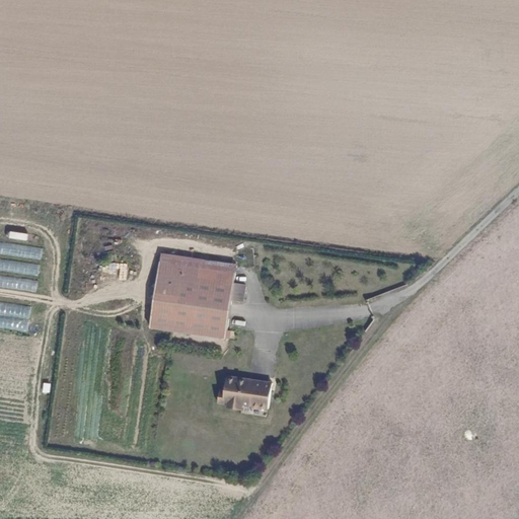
[(8,237),(26,239),(27,232),(9,230),(8,237)]
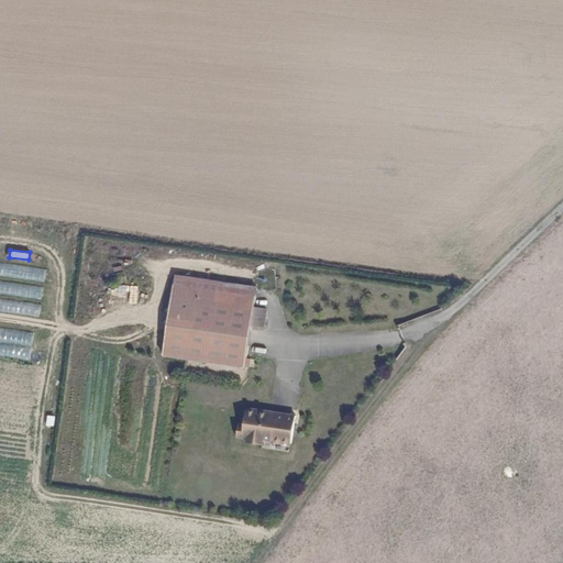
[(0,275),(44,282),(46,268),(0,262),(0,275)]
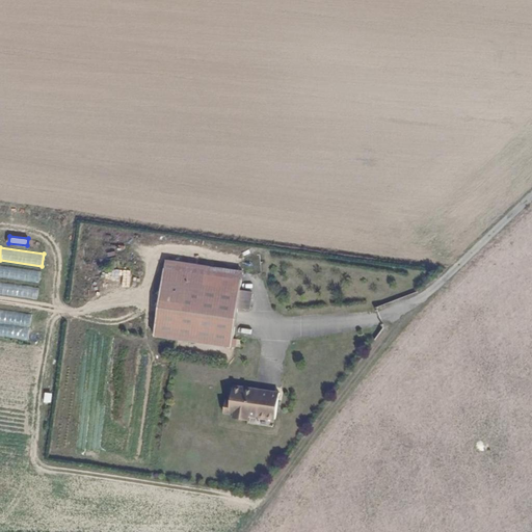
[(239,291),(242,272),(164,262),(161,278),(239,291)]
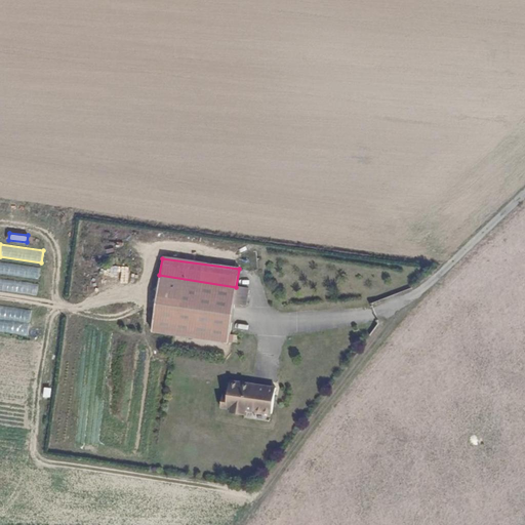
[(0,289),(37,293),(38,281),(39,281),(41,265),(0,260),(0,289)]
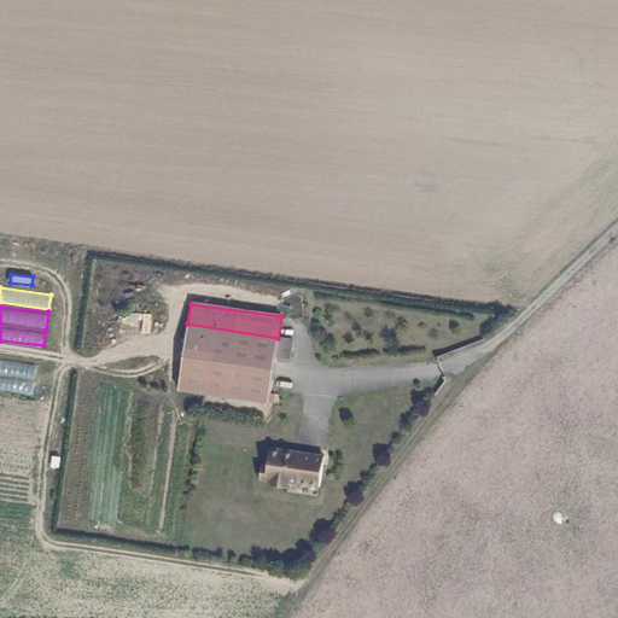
[(150,331),(152,315),(133,312),(130,327),(150,331)]
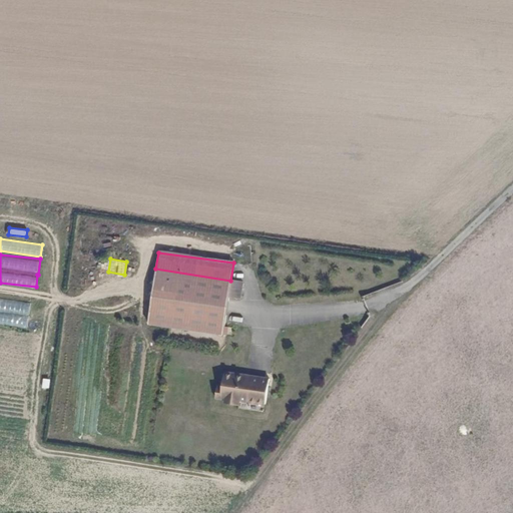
[(222,335),(230,281),(155,269),(147,324),(169,328),(222,335)]
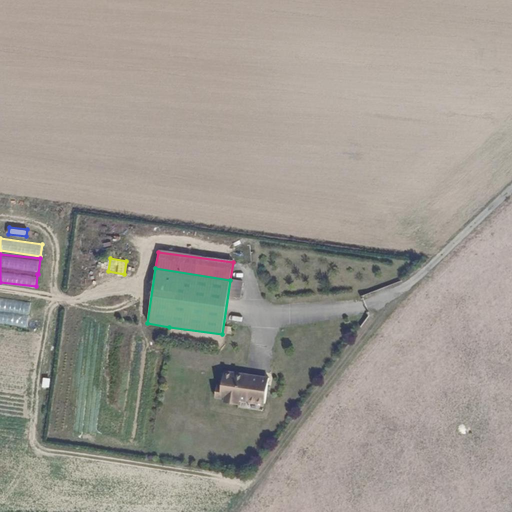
[(0,322),(27,327),(31,302),(0,297),(0,322)]
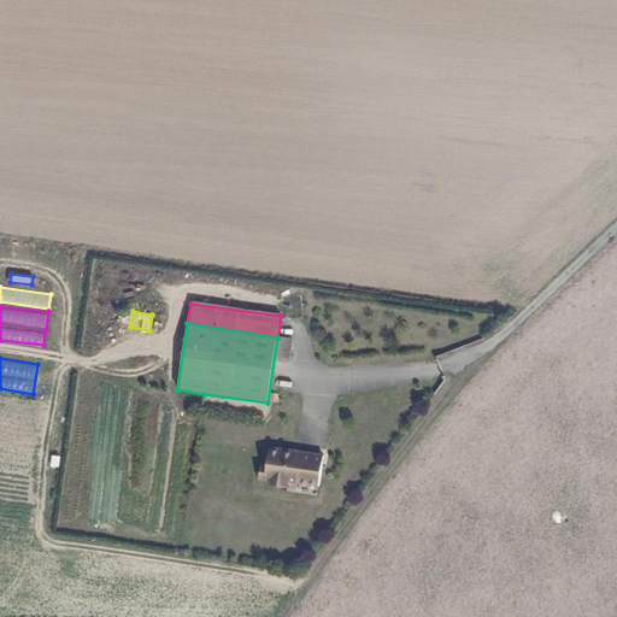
[(318,487),(323,456),(301,452),(301,456),(295,454),(295,452),(269,446),(266,465),(260,464),(258,477),(270,480),(269,485),(286,487),(287,481),(318,487)]
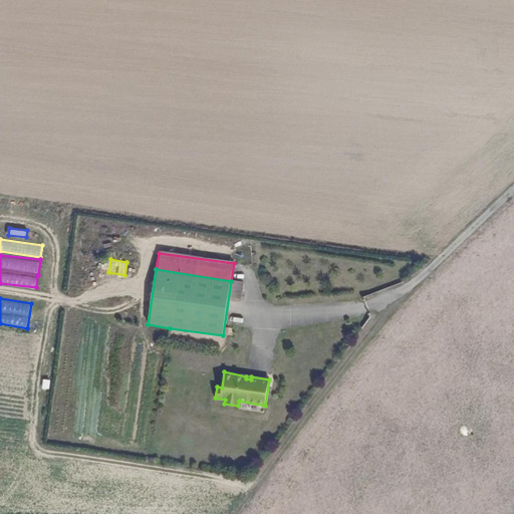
All buildings are outlined.
